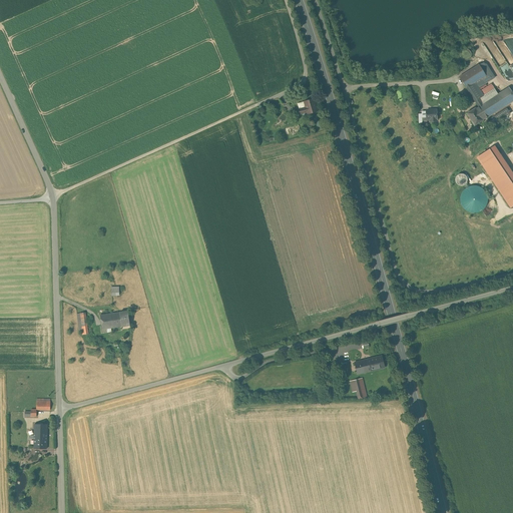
[(492,40),(485,44),(506,78),(512,73),(512,68),(512,67),(512,56),(506,45),(498,49),(492,40)]
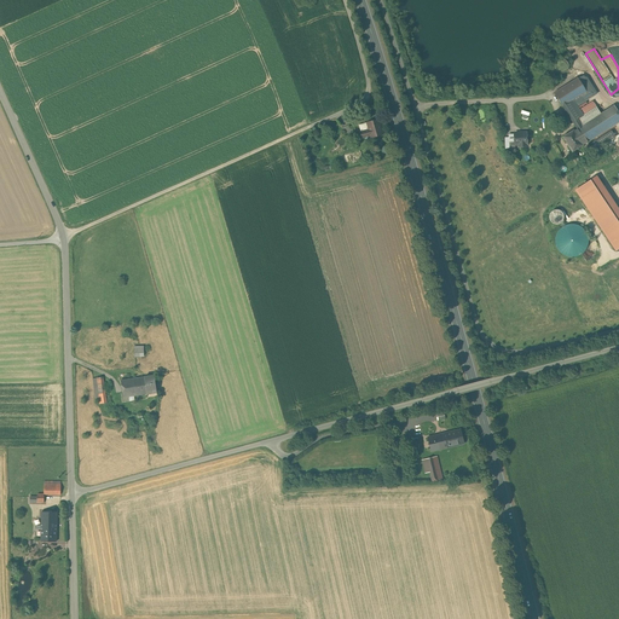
[(578,79),(554,93),(577,128),(579,127),(582,126),(580,123),(576,115),(568,103),(582,94),(586,91),(580,82),(578,79)]
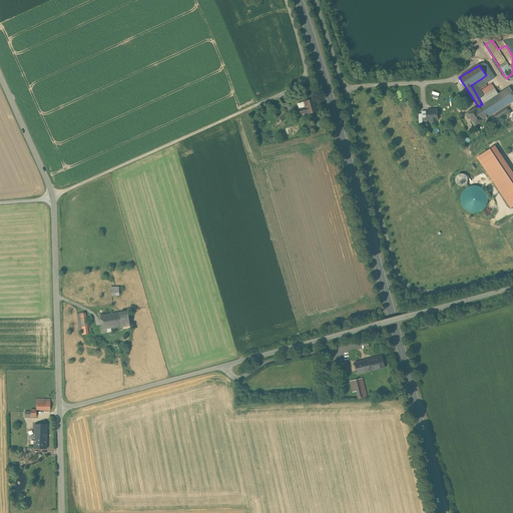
[(491,77),(484,66),(481,68),(486,75),(488,79),(491,77)]
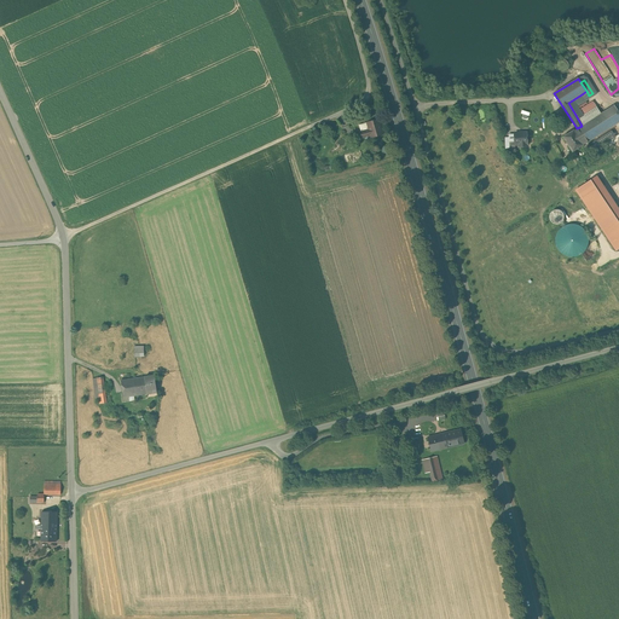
[(594,103),(576,115),(580,123),(583,122),(580,117),(596,108),(594,103)]
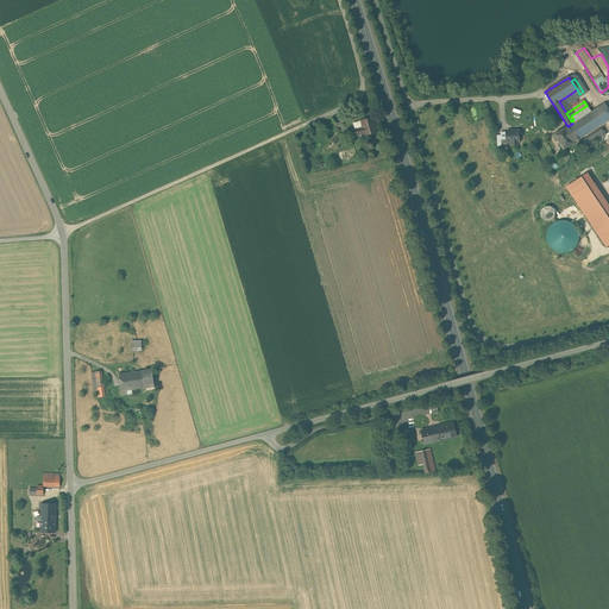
[(572,124),(570,125),(578,139),(592,131),(595,136),(604,130),(606,129),(602,124),(608,120),(608,112),(604,104),(572,124)]
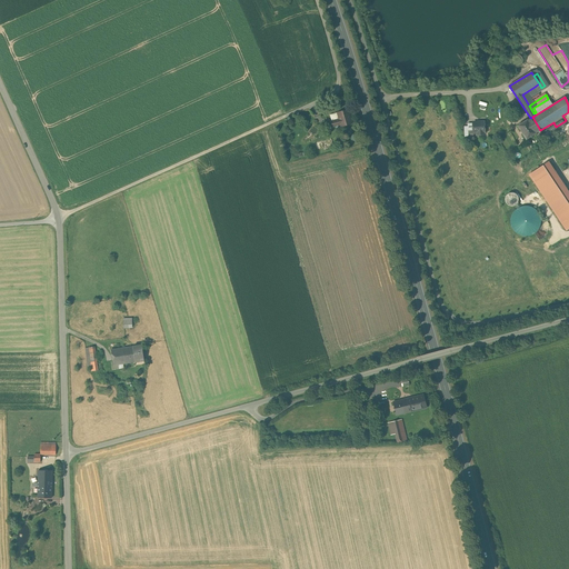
[(348,110),(338,113),(339,119),(341,125),(341,126),(351,123),(348,110)]
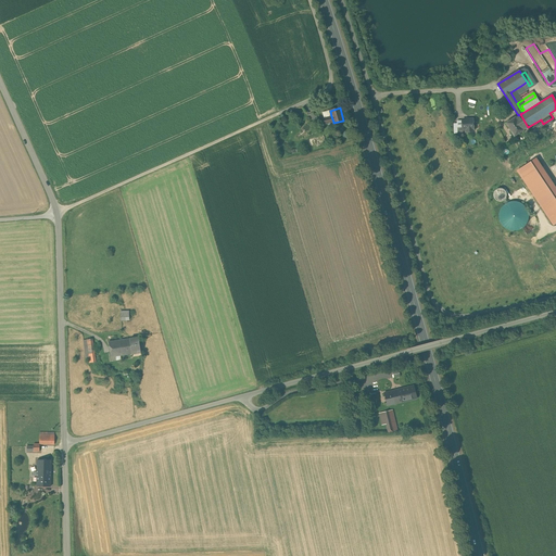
[(518,115),(506,123),(514,136),(528,127),(520,114),(518,115)]
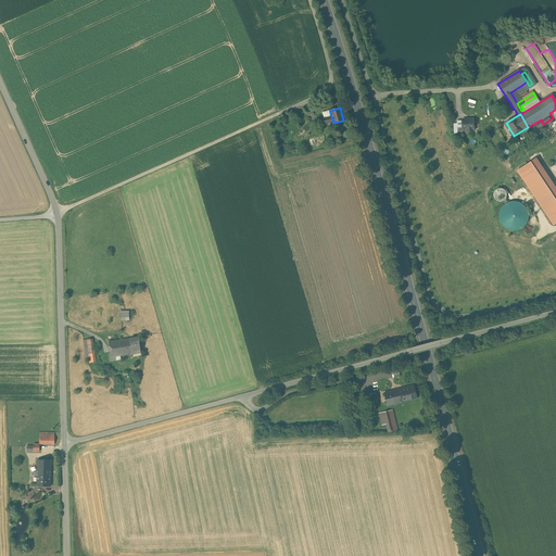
[(474,118),(468,118),(468,119),(462,121),(462,127),(463,130),(465,130),(466,133),(470,131),(470,129),(474,129),(474,118)]
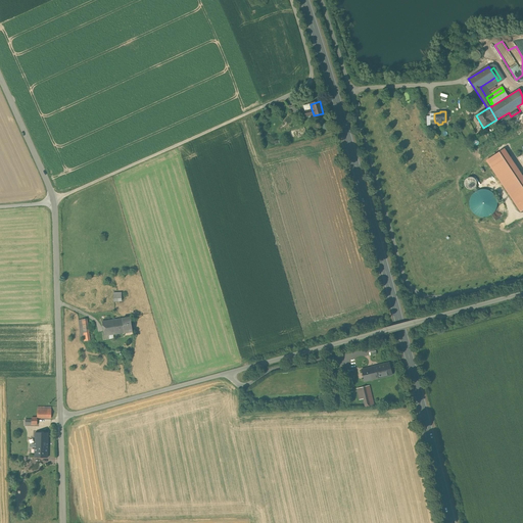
[(304,128),(286,132),(288,141),(306,137),(304,128)]
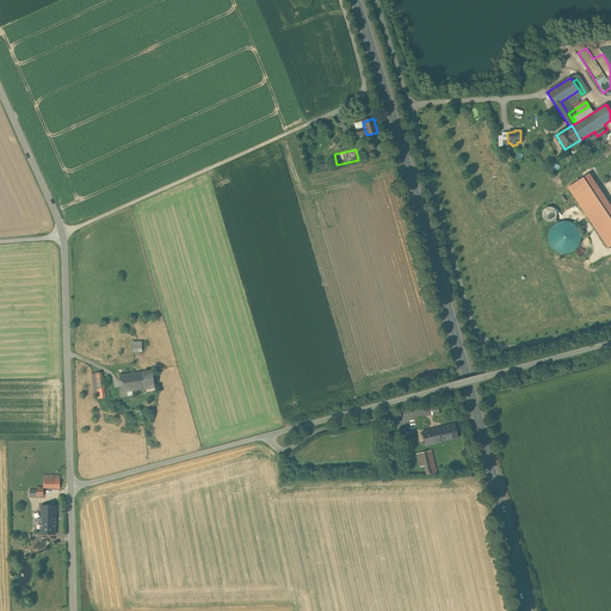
[(610,245),(610,205),(590,173),(568,186),(608,247),(610,245)]
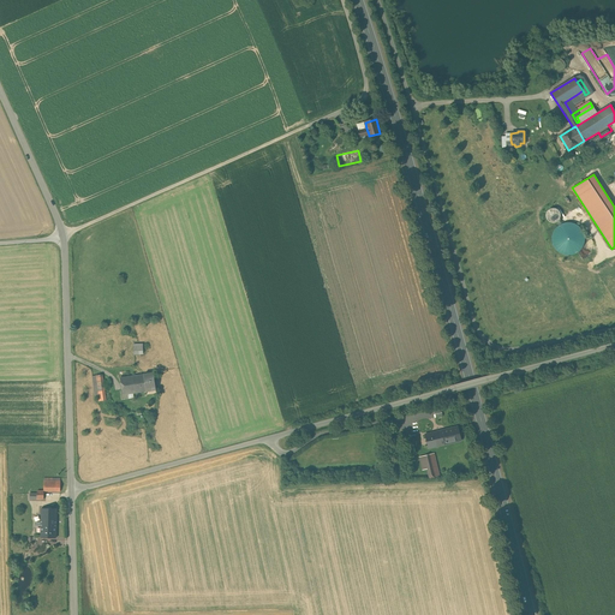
[(551,221),(563,218),(560,207),(548,210),(551,221)]
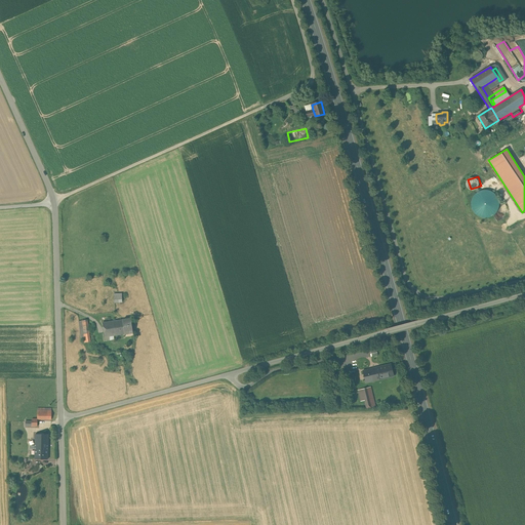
[(502,209),(491,187),(470,197),(481,219),(502,209)]
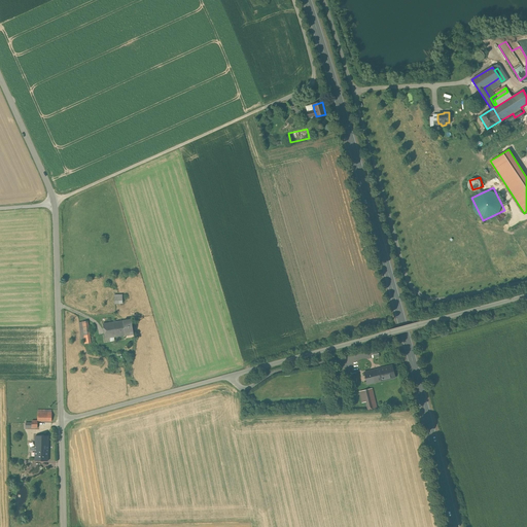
[(115,304),(124,304),(124,293),(114,294),(115,304)]
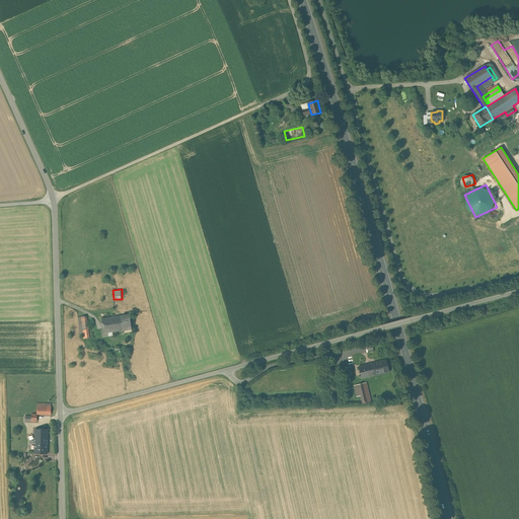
[(121,316),(112,317),(114,331),(123,330),(132,329),(130,314),(121,316)]
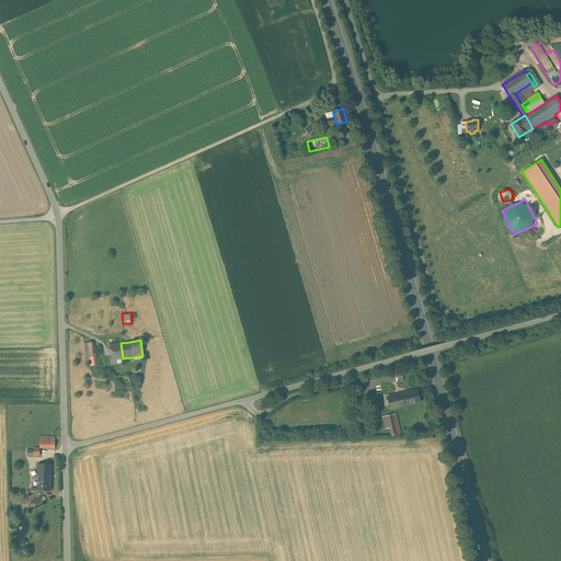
[(93,342),(87,343),(90,366),(96,365),(93,342)]
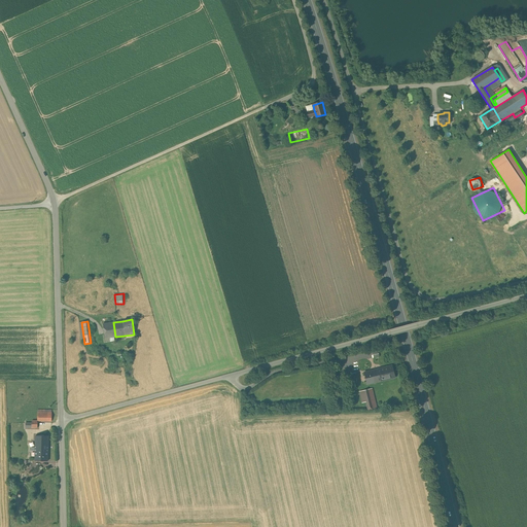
[(113,322),(103,324),(105,342),(110,341),(109,338),(115,337),(113,322)]
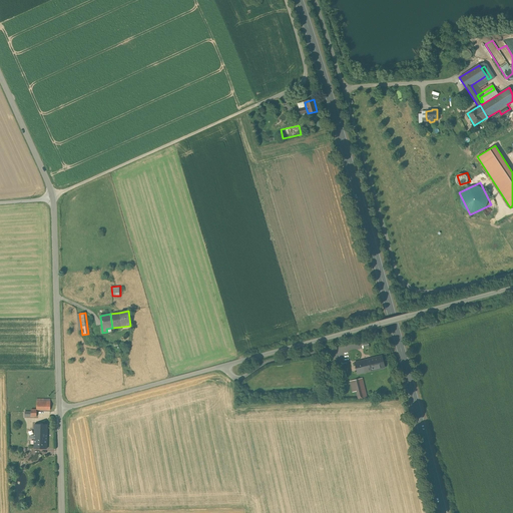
[(382,356),(366,360),(369,371),(385,368),(382,356)]
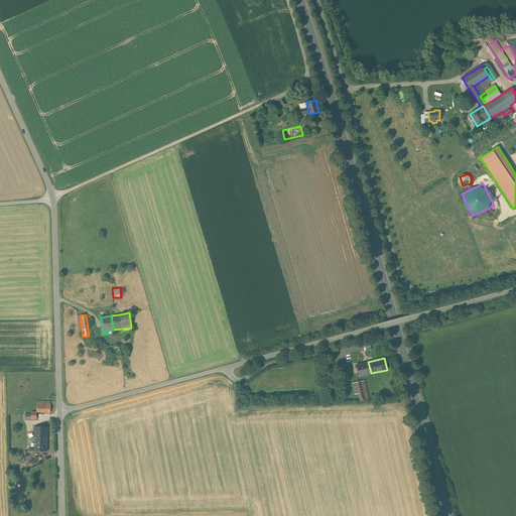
[(368,362),(356,365),(359,376),(371,373),(368,362)]
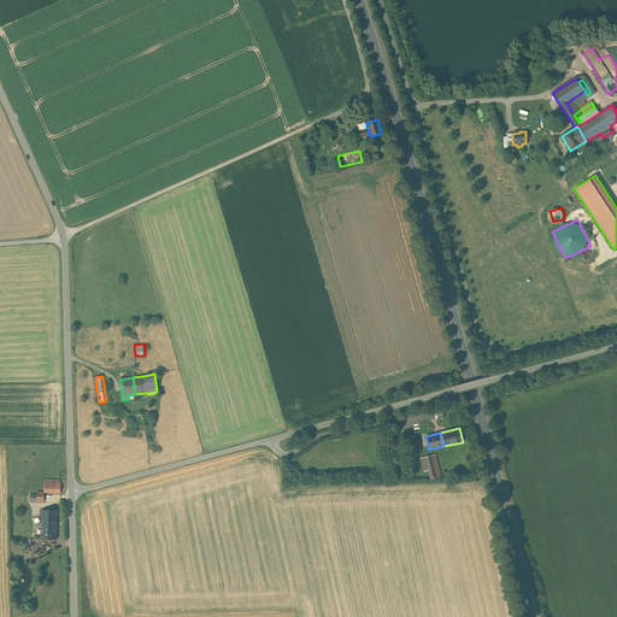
[(435,454),(421,458),(424,471),(428,470),(439,468),(435,454)]
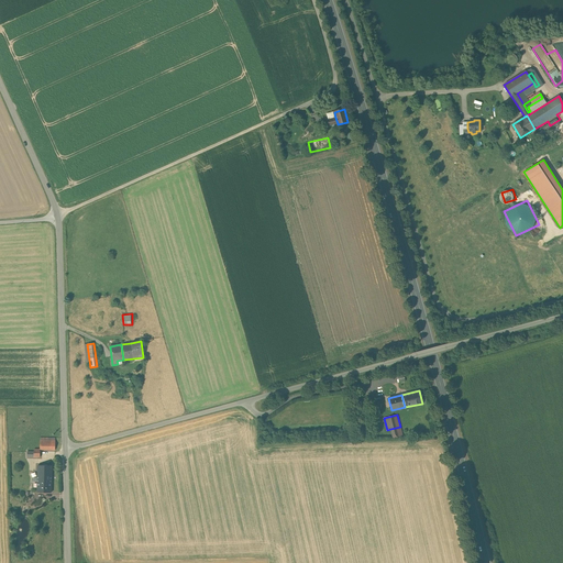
[(400,427),(390,429),(393,438),(403,435),(400,427)]
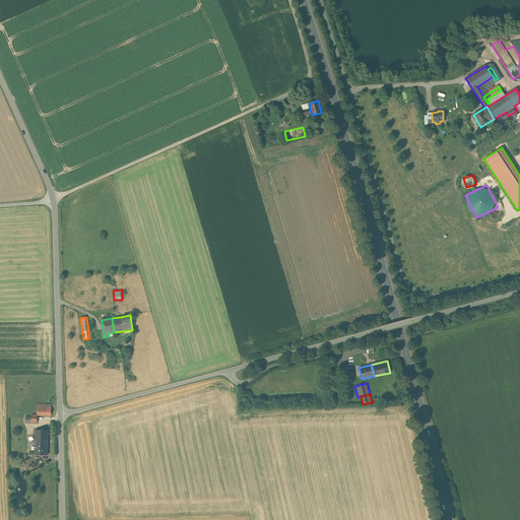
[(51,404),(37,404),(37,415),(51,415),(51,404)]
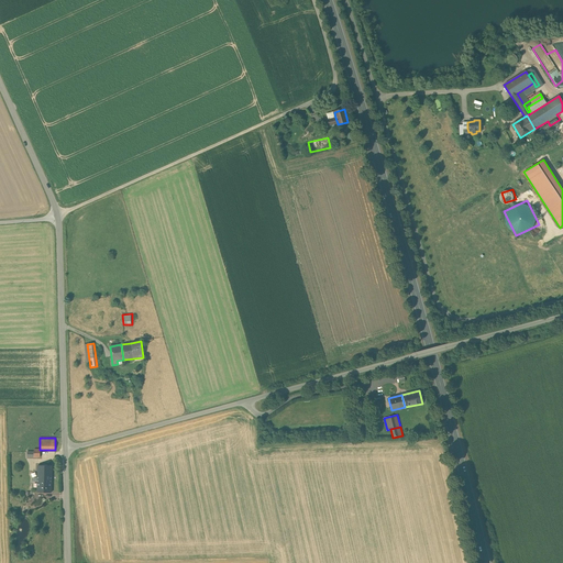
[(52,466),(37,465),(37,478),(33,477),(33,482),(37,482),(52,482),(52,466)]
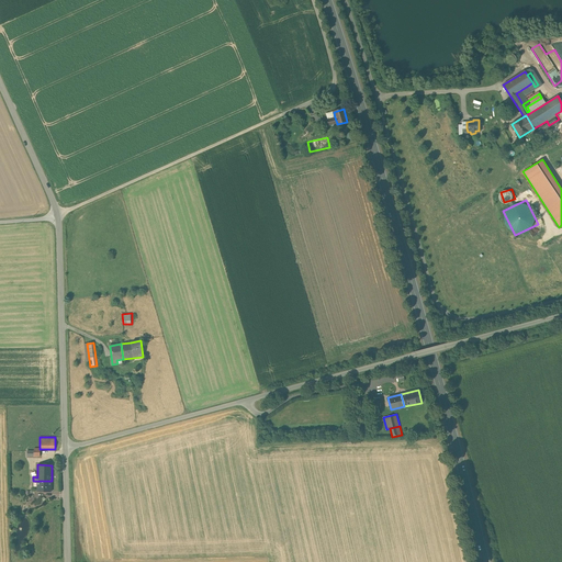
[(52,481),(37,481),(37,492),(51,492),(52,481)]
